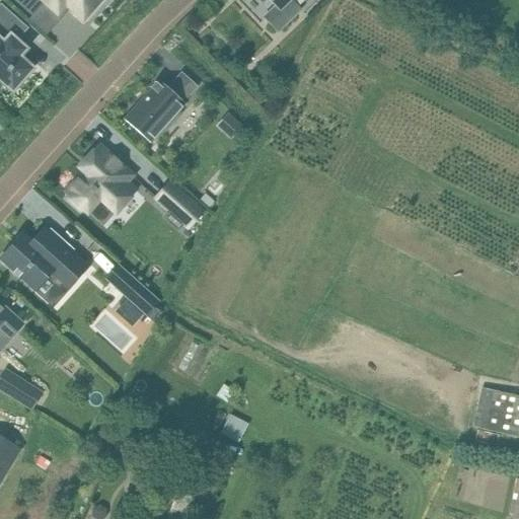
[(13,0),(31,16),(44,2),(58,14),(66,5),(70,8),(83,19),(99,0),(13,0)]
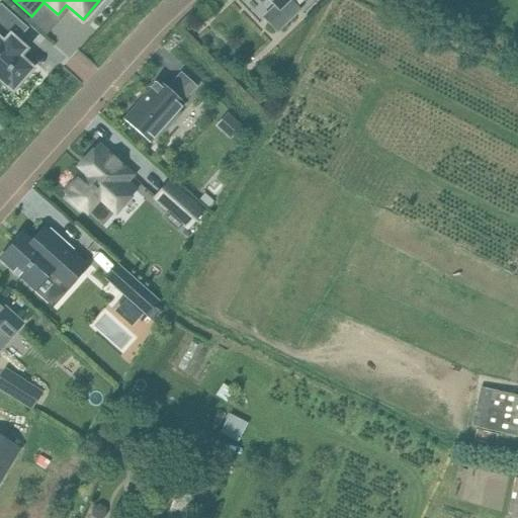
[(257,0),(261,3),(264,0),(267,0),(274,7),(263,18),(276,32),(300,9),(291,0),(257,0)]
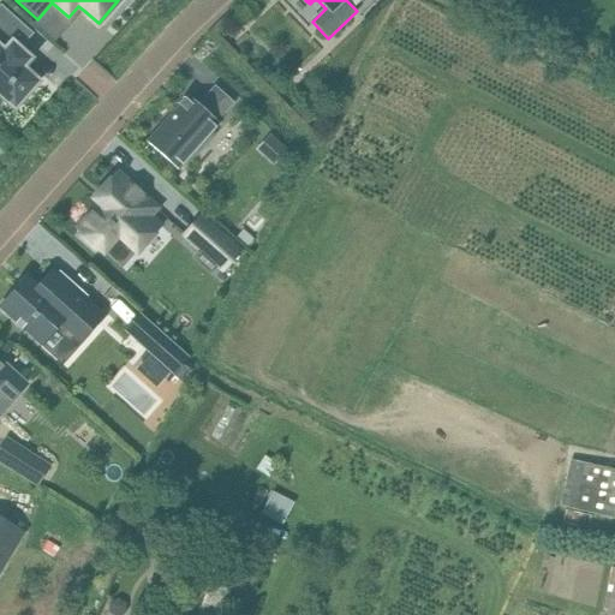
[(0,95),(15,108),(39,82),(23,67),(31,59),(19,48),(31,34),(1,6),(0,6),(0,95)]
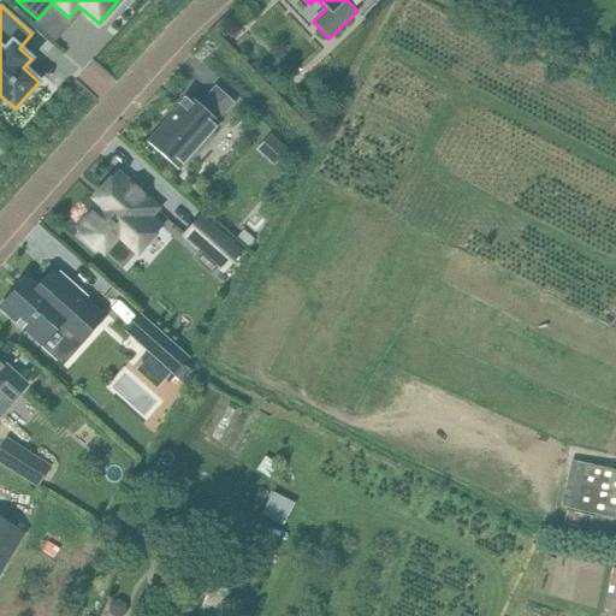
[(218,122),(235,102),(215,86),(199,104),(188,95),(147,141),(178,170),(220,124),(218,122)]
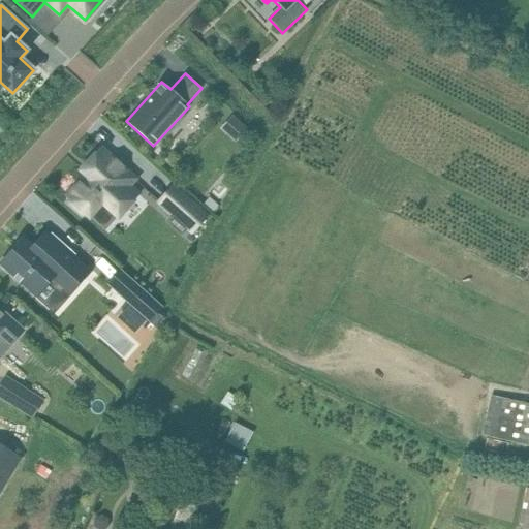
[(86,175),(67,196),(71,199),(69,201),(83,215),(85,212),(89,216),(102,201),(118,216),(132,200),(127,195),(133,189),(128,186),(135,179),(101,149),(88,163),(82,170),(86,175)]
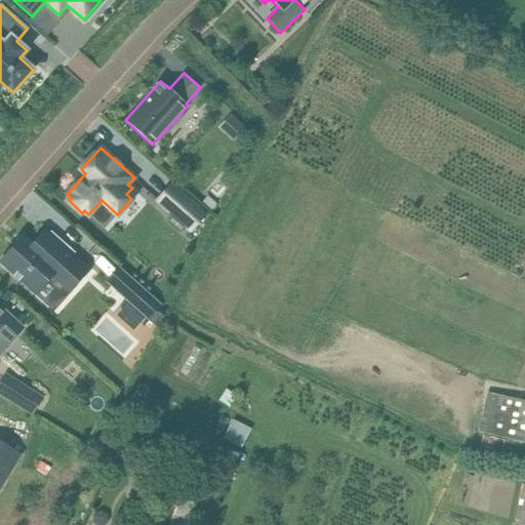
[(158,200),(191,231),(205,214),(171,185),(158,200)]
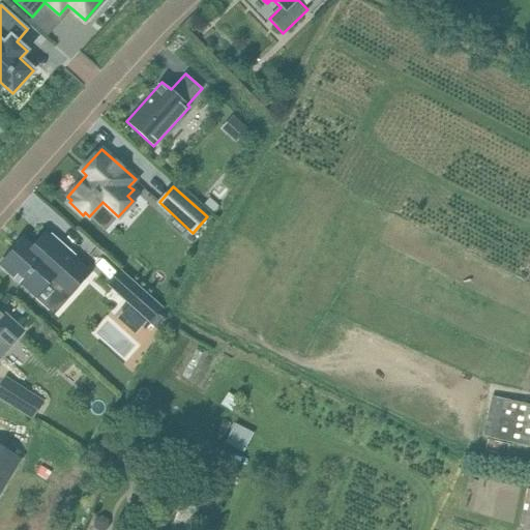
[(18,245),(0,264),(0,265),(15,277),(13,278),(15,280),(16,278),(19,282),(18,283),(19,284),(20,283),(30,292),(29,293),(30,294),(31,293),(36,297),(48,284),(65,299),(76,288),(78,289),(79,288),(77,286),(90,271),(91,272),(92,271),(76,256),(75,255),(75,256),(52,235),(52,234),(51,233),(51,234),(46,230),(45,231),(47,232),(33,246),(27,241),(21,248),(18,245)]
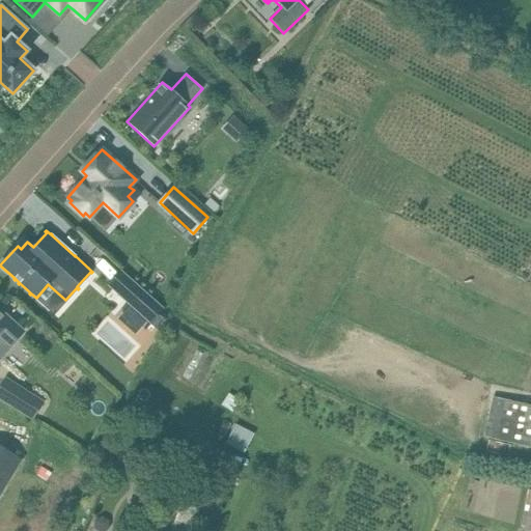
[(131,279),(116,295),(130,306),(147,322),(150,325),(164,309),(131,279)]
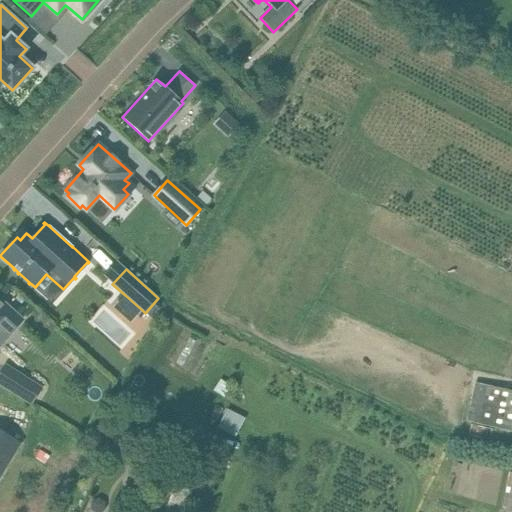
[(0,298),(0,326),(9,334),(22,318),(0,298)]
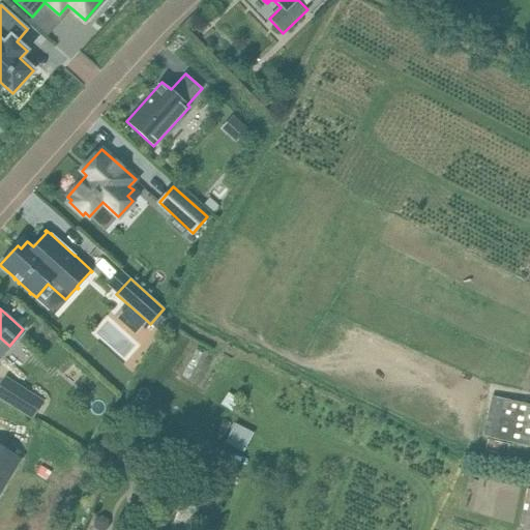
[(0,386),(0,395),(32,417),(41,403),(5,379),(0,386)]
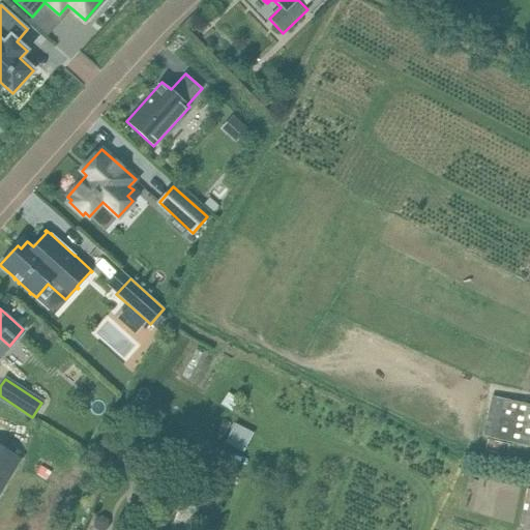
[(529,404),(491,395),(481,436),(529,445),(529,404)]
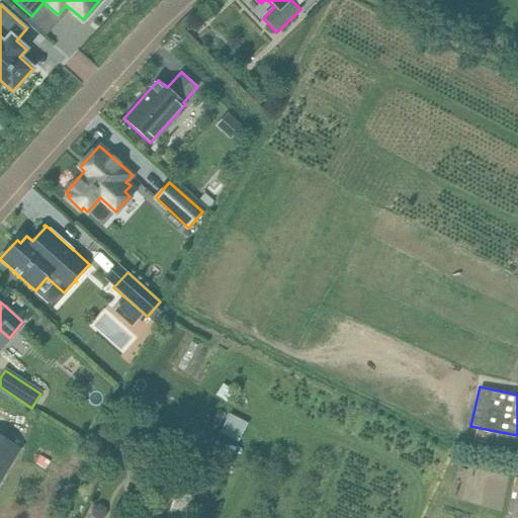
[(231,409),(220,433),(238,441),(244,429),(236,425),(241,414),(231,409)]
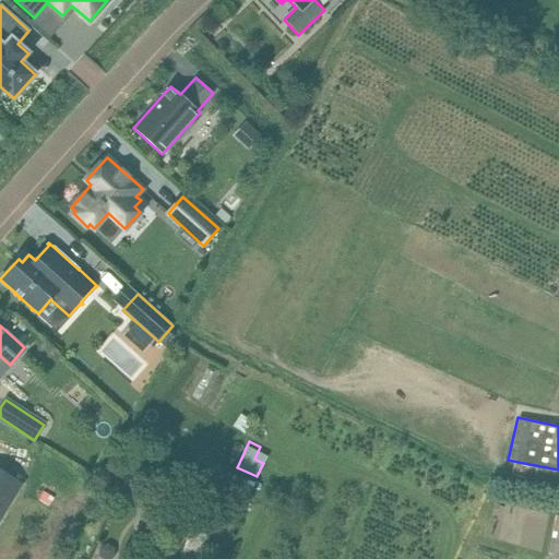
[(0,470),(0,516),(20,482),(0,470)]
